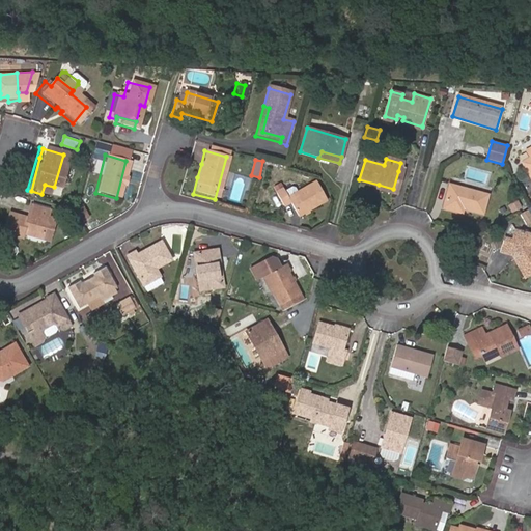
[(402,172),(398,171),(393,189),(379,185),(378,190),(395,194),(402,172)]
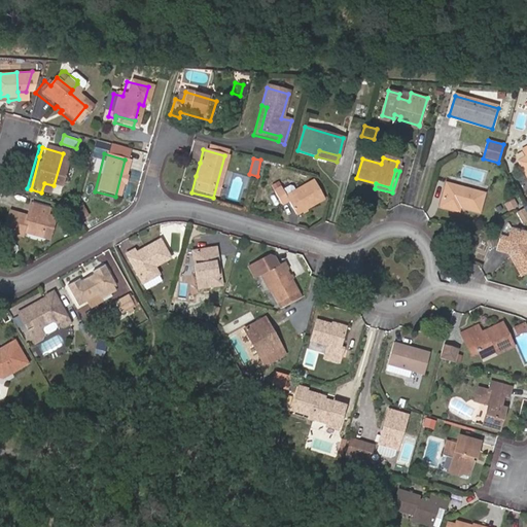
[(315,183),(287,196),(282,187),(279,181),(273,185),(283,203),(290,201),(297,213),(323,199),(315,183)]
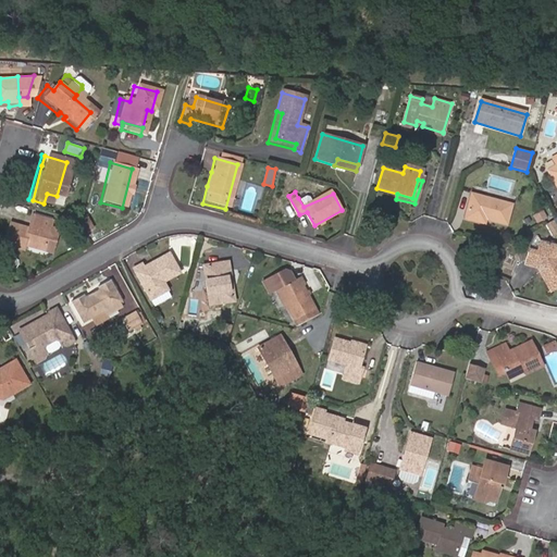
[(467,219),(486,225),(487,221),(507,225),(512,206),(474,194),(467,219)]
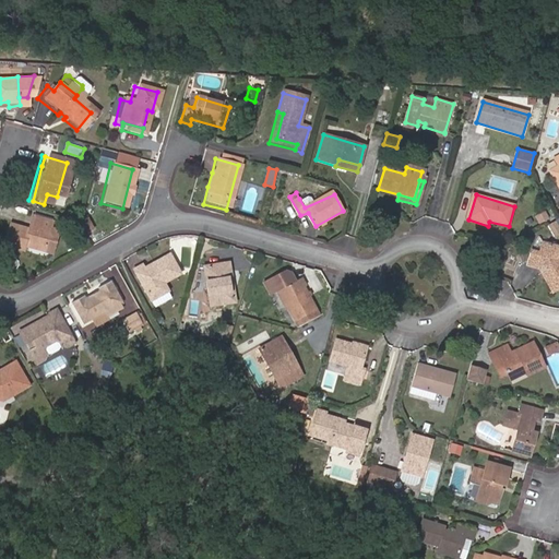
[(538,224),(550,218),(547,212),(536,217),(538,224)]
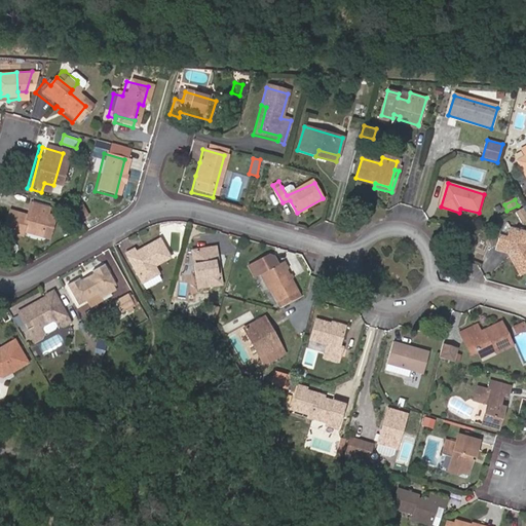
[(78,204),(72,208),(78,219),(84,215),(78,204)]
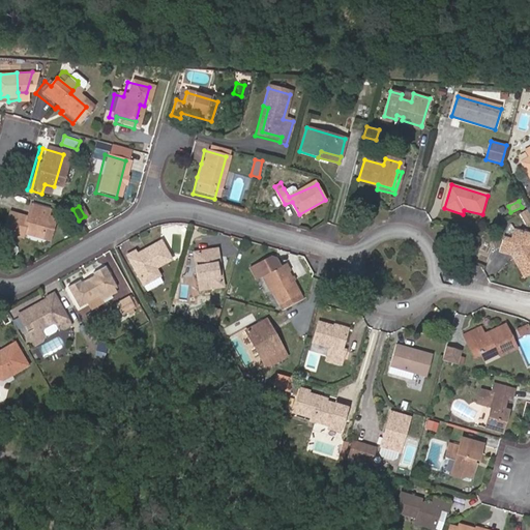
[(17,235),(34,239),(38,222),(41,212),(22,207),(19,221),(0,215),(0,216),(0,236),(15,240),(17,235)]
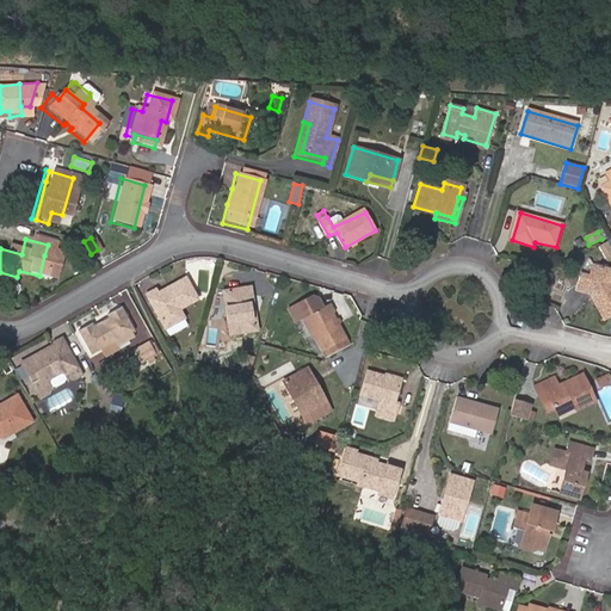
[(610,247),(608,241),(600,245),(606,255),(610,252),(610,247)]
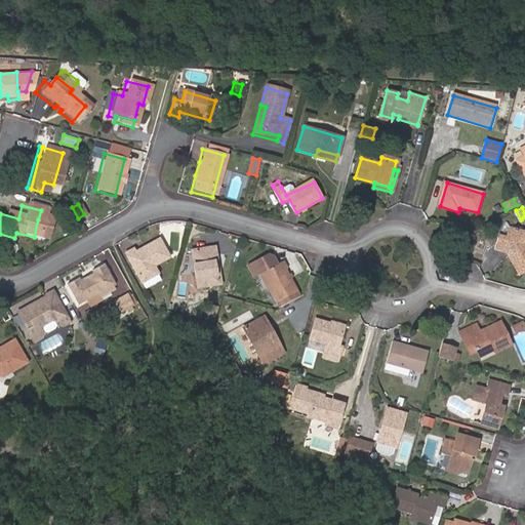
[(38,219),(34,237),(41,239),(46,221),(38,219)]
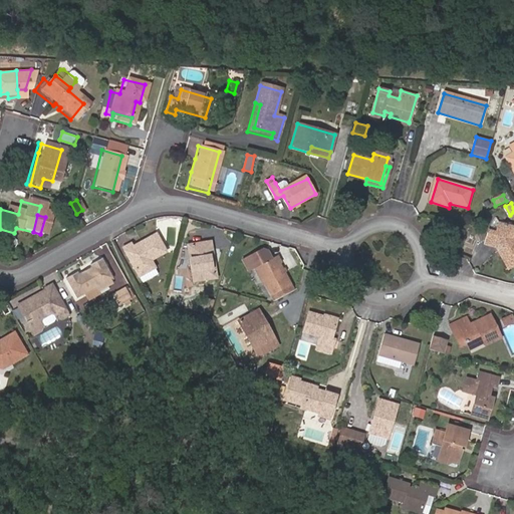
[(487,228),(483,239),(491,242),(492,239),(503,242),(500,250),(496,252),(500,258),(505,255),(510,264),(513,261),(513,232),(513,228),(513,226),(498,221),(495,231),(487,228)]
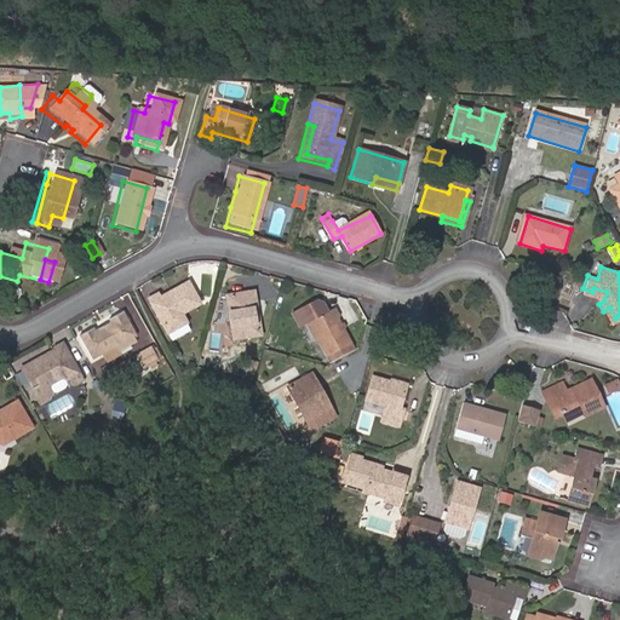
[(166,298),(164,293),(155,298),(153,293),(142,299),(164,334),(182,323),(177,314),(195,303),(183,281),(168,290),(171,294),(166,298)]
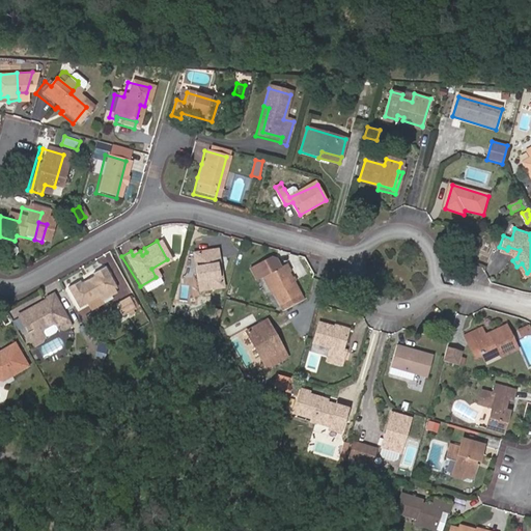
[(508,247),(507,250),(512,260),(516,258),(520,250),(508,247)]
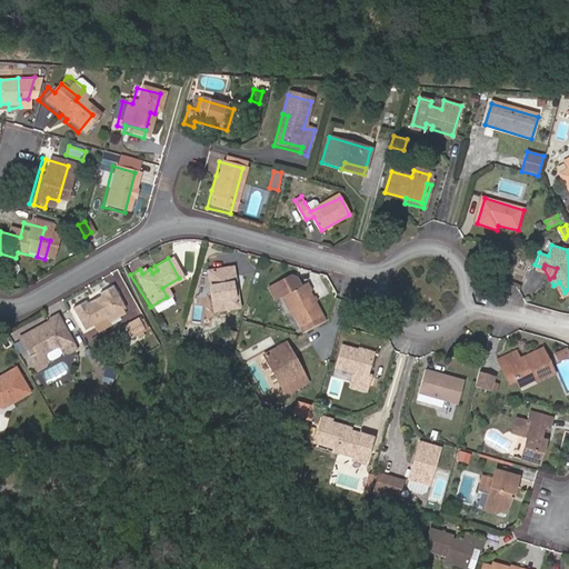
[(238,308),(233,281),(239,280),(238,269),(210,275),(217,312),(238,308)]
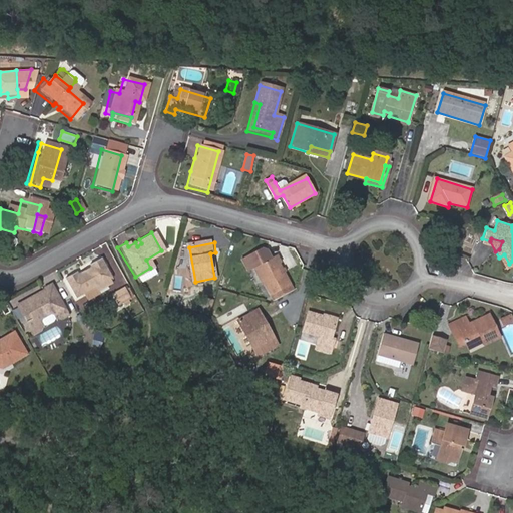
[(254,270),(270,262),(266,254),(260,251),(241,263),(247,274),(254,270)]
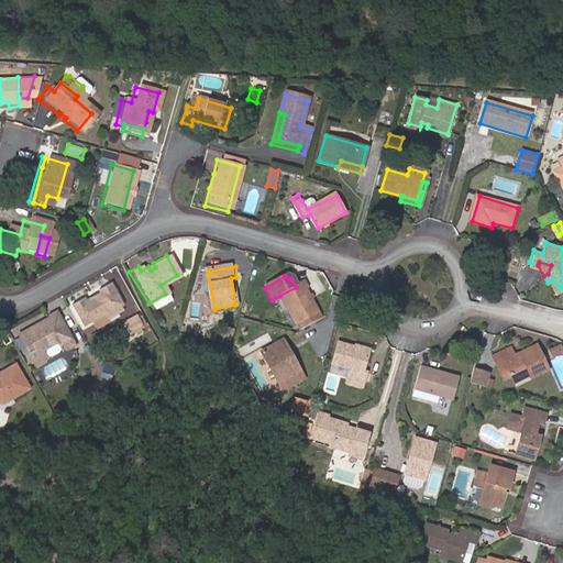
[(553,279),(548,283),(552,293),(559,289),(553,279)]
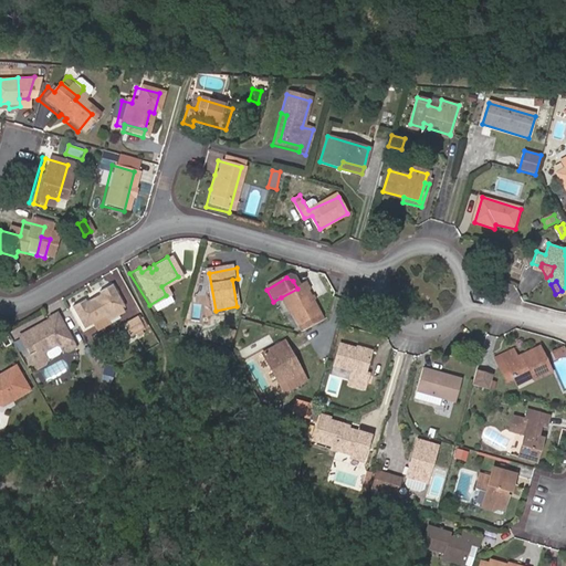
[(299,327),(318,315),(302,285),(297,289),(281,297),(299,327)]
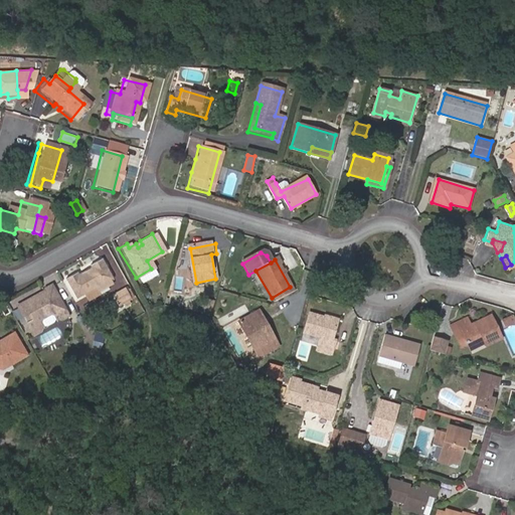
[(79,280),(76,276),(73,278),(72,277),(62,282),(74,302),(83,297),(95,291),(109,283),(111,282),(98,261),(86,269),(87,271),(82,273),(84,277),(79,280)]
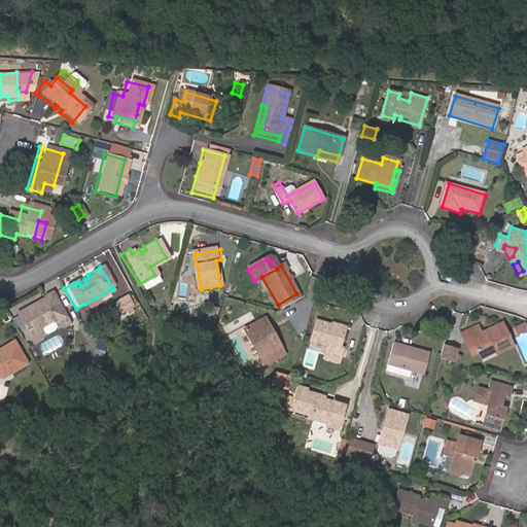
[(154,275),(139,284),(143,292),(160,283),(154,275)]
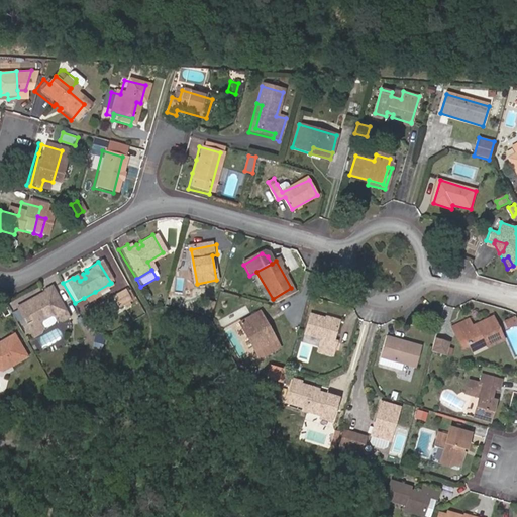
[(109,284),(95,292),(97,296),(111,288),(109,284)]
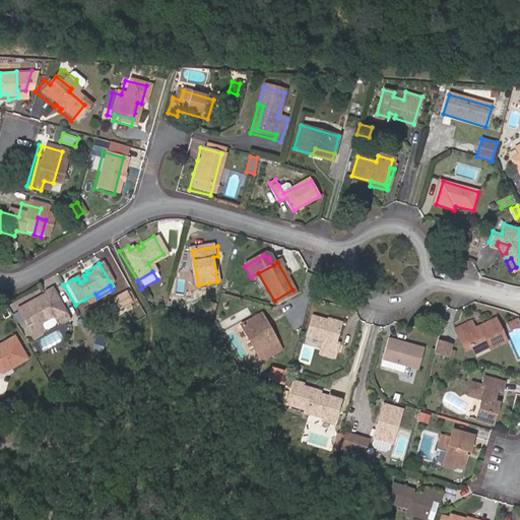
[(38,296),(39,297),(40,300),(23,309),(21,306),(11,312),(18,323),(21,321),(24,327),(21,329),(25,335),(37,328),(41,334),(53,327),(50,322),(61,316),(47,290),(38,296)]
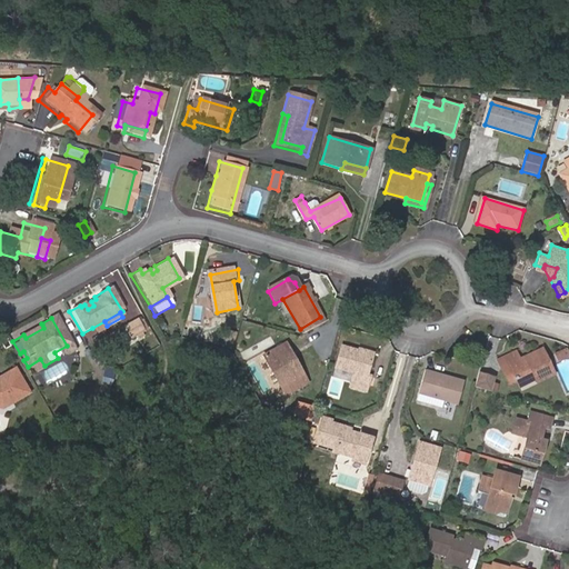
[(138,320),(123,327),(130,340),(145,332),(138,320)]
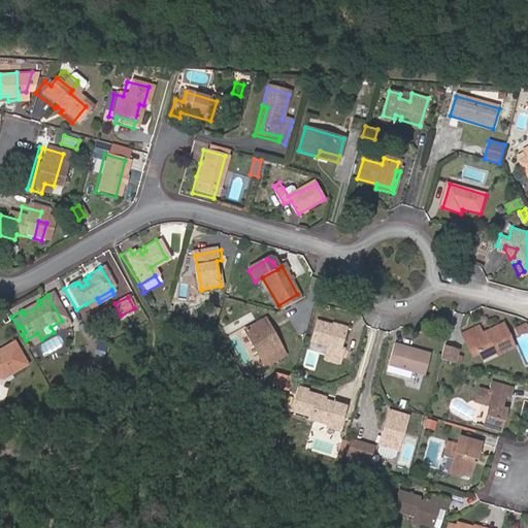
[(86,304),(91,312),(102,306),(99,302),(97,298),(86,304)]
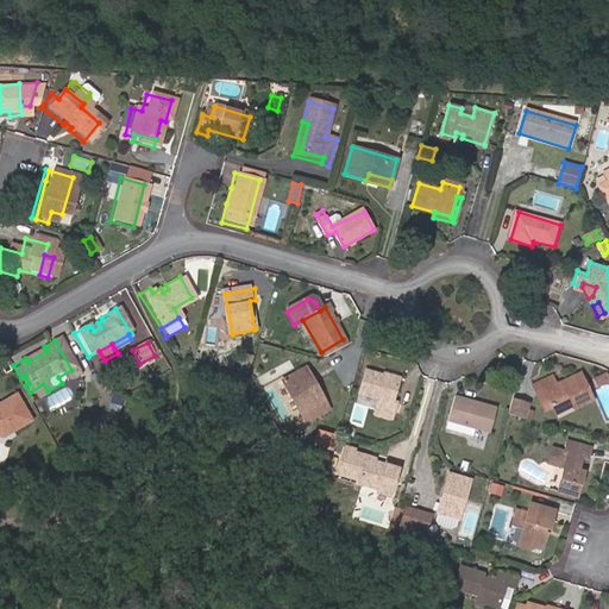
[(46,351),(45,347),(25,358),(27,362),(46,351)]
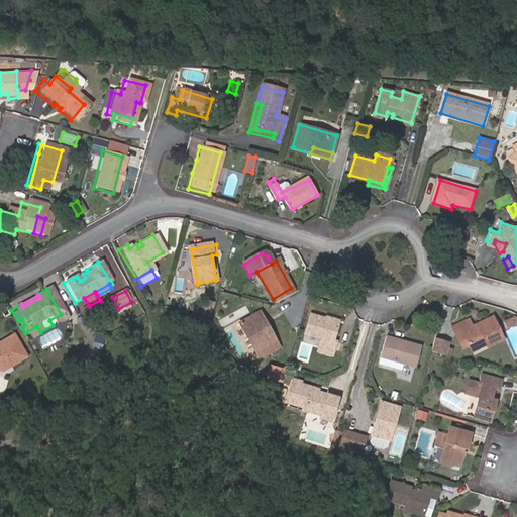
[(203,320),(210,322),(214,310),(207,308),(203,320)]
